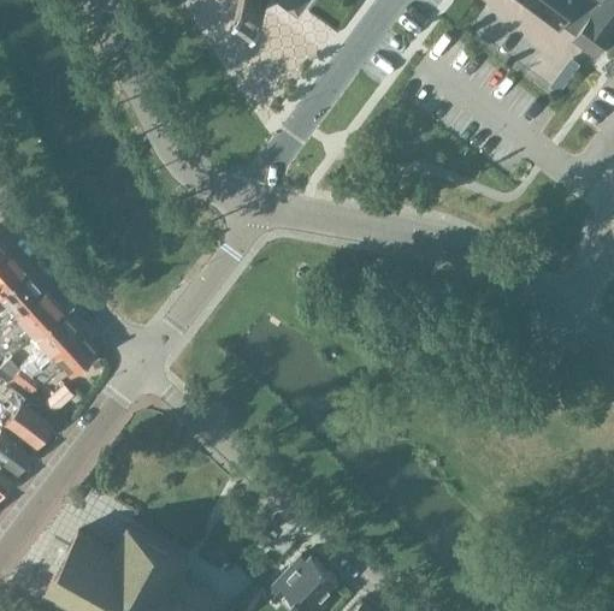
[(243,0),(241,4),(251,11),(260,18),(269,7),(267,6),(269,4),(271,0),(288,0),(303,11),(311,0),(243,0)]
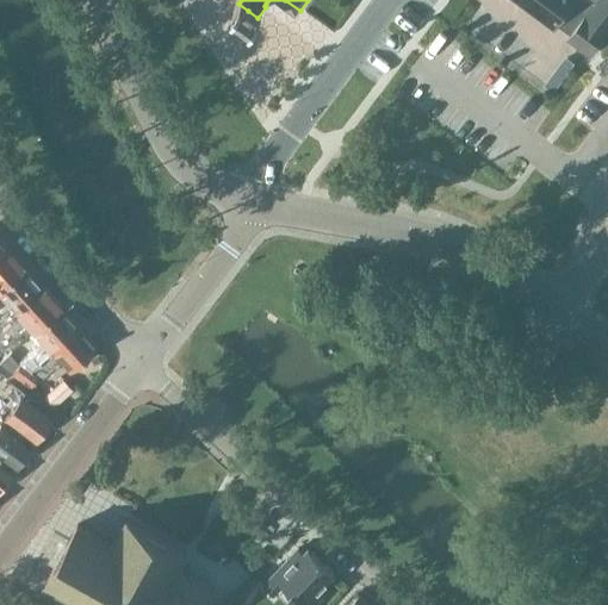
[(607,0),(516,0),(556,30),(578,0),(591,0),(597,4),(570,41),(594,58),(607,38),(607,0)]
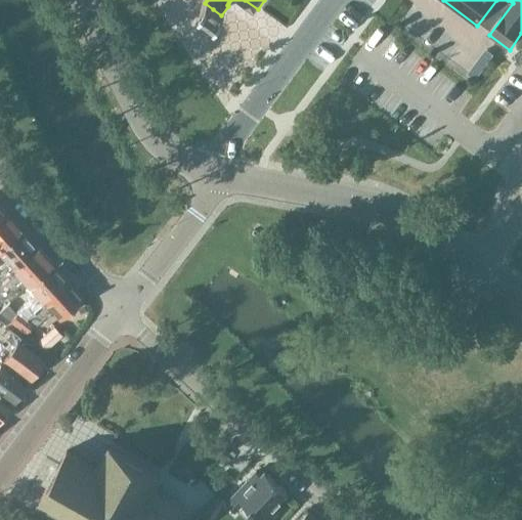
[(7,215),(0,222),(0,253),(23,232),(7,215)]
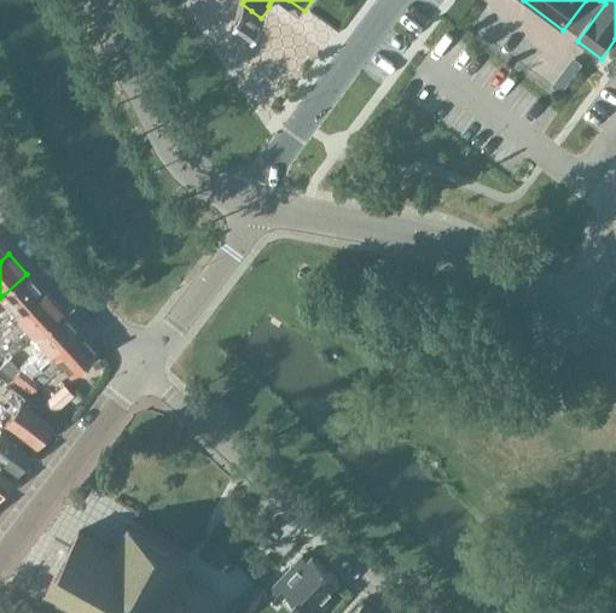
[(45,295),(27,274),(0,298),(0,333),(1,334),(12,325),(45,295)]
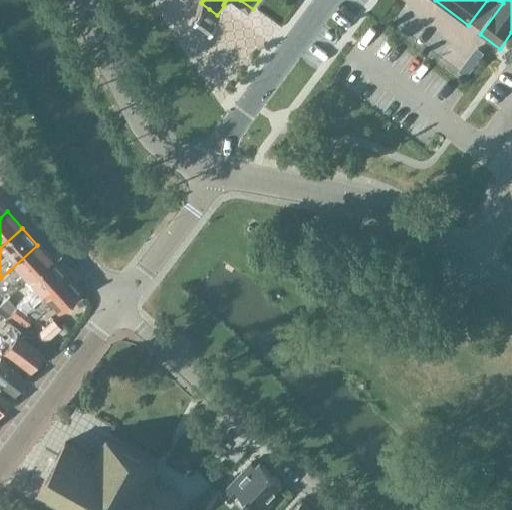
[(0,279),(0,298),(23,277),(29,283),(52,261),(37,245),(10,270),(1,278),(0,279)]
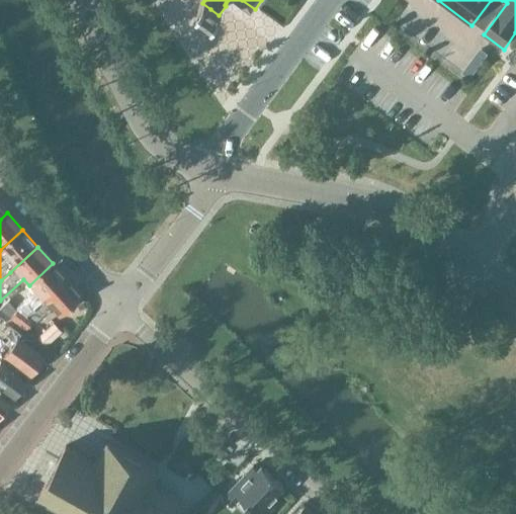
[(53,263),(29,285),(36,293),(17,311),(18,312),(11,321),(18,327),(26,317),(27,317),(68,280),(53,263)]
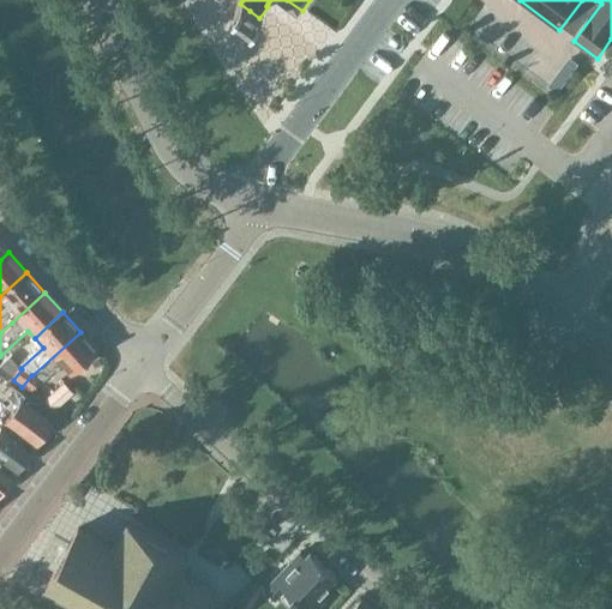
[(31,375),(22,387),(31,395),(40,383),(43,385),(61,368),(71,379),(100,353),(81,332),(33,375),(31,375)]
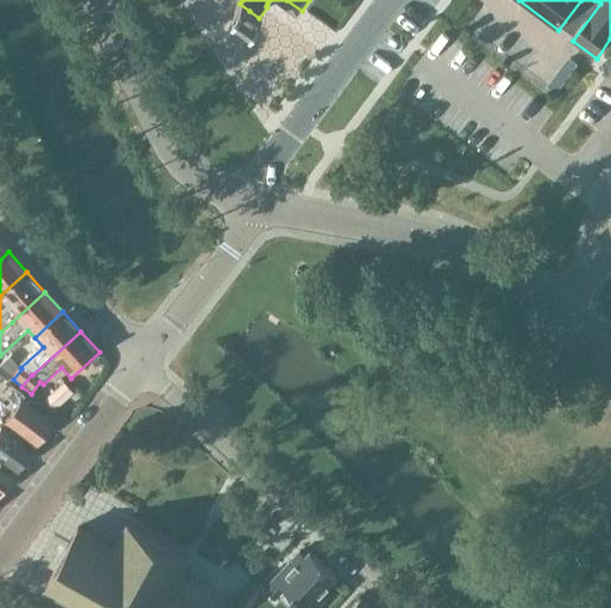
[(65,384),(55,394),(65,405),(68,401),(74,395),(65,384)]
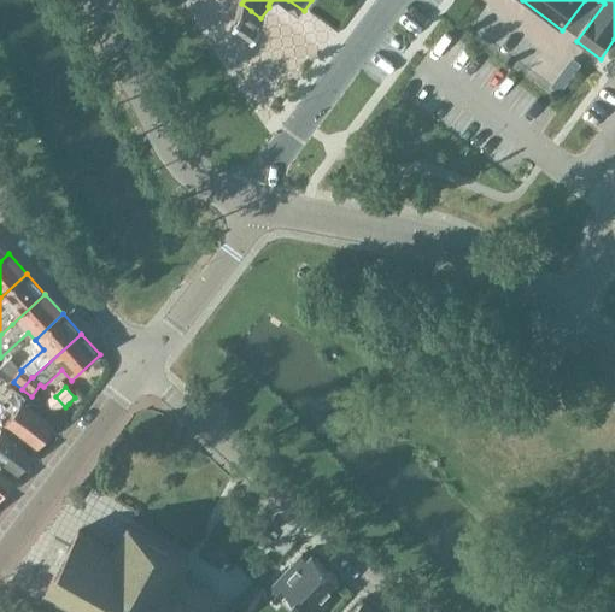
[(17,410),(5,427),(35,451),(53,428),(36,415),(40,411),(25,400),(13,392),(6,401),(17,410)]
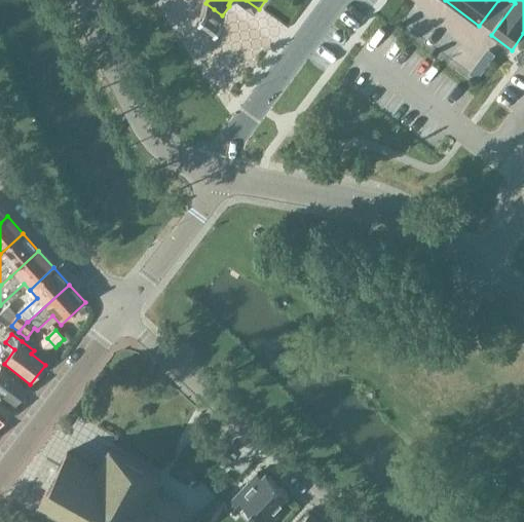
[(0,397),(12,407),(28,387),(30,384),(4,364),(0,361),(0,397)]
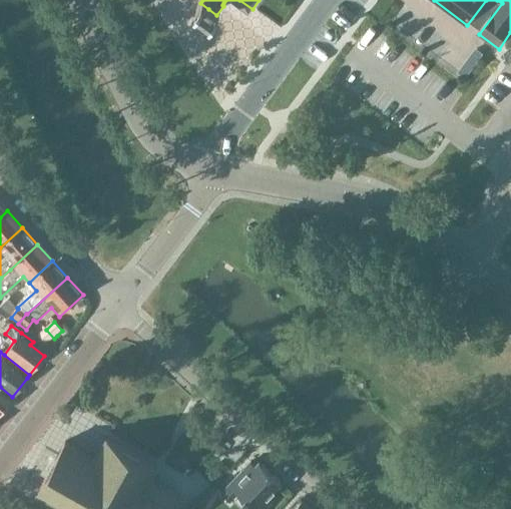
[(0,412),(10,400),(12,397),(0,387),(0,412)]
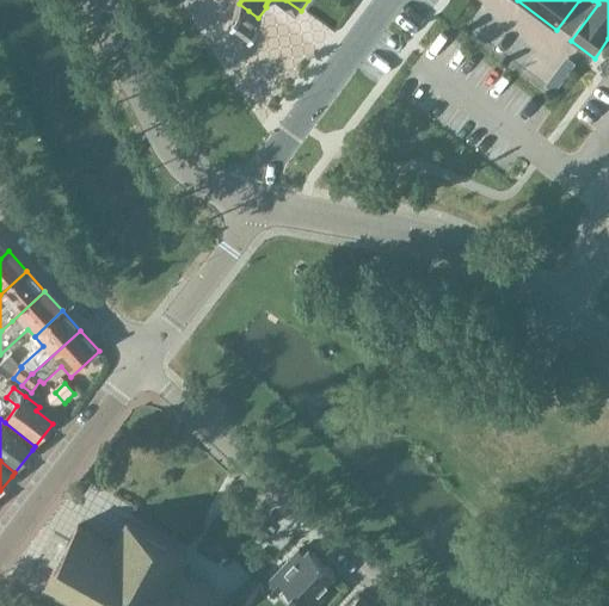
[(189,557),(129,524),(116,549),(80,530),(63,561),(47,589),(74,605),(205,605),(215,591),(180,572),(189,557)]
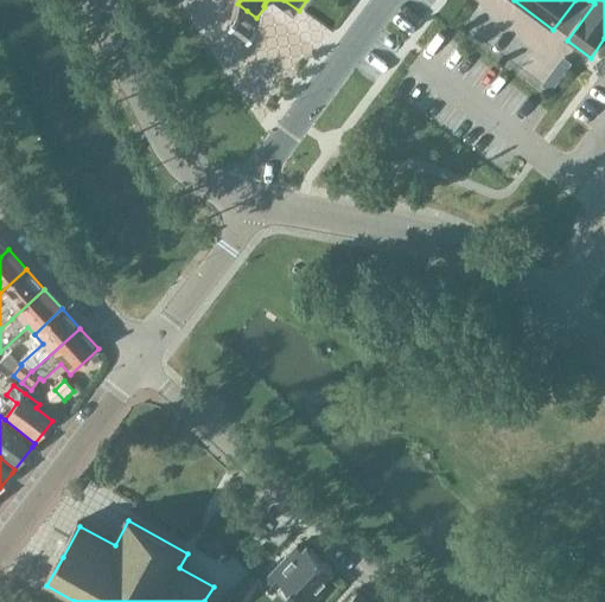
[(336,574),(309,549),(304,555),(299,550),(263,587),(274,596),(285,586),(303,601),(319,601),(324,596),(319,591),(336,574)]
